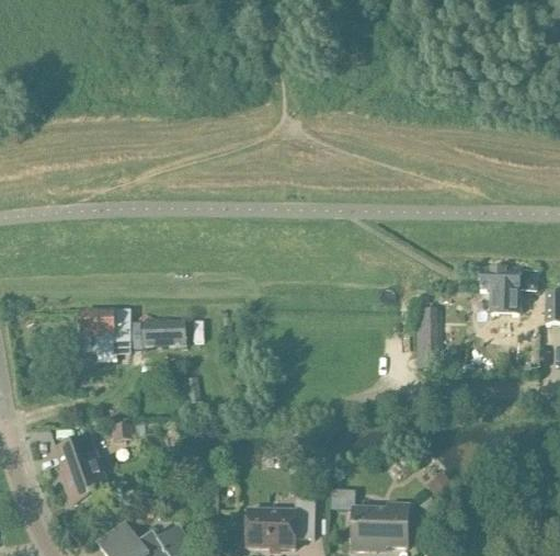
[(480,268),(479,290),(488,290),(488,310),(504,310),(520,310),(520,307),(520,269),(480,268)]
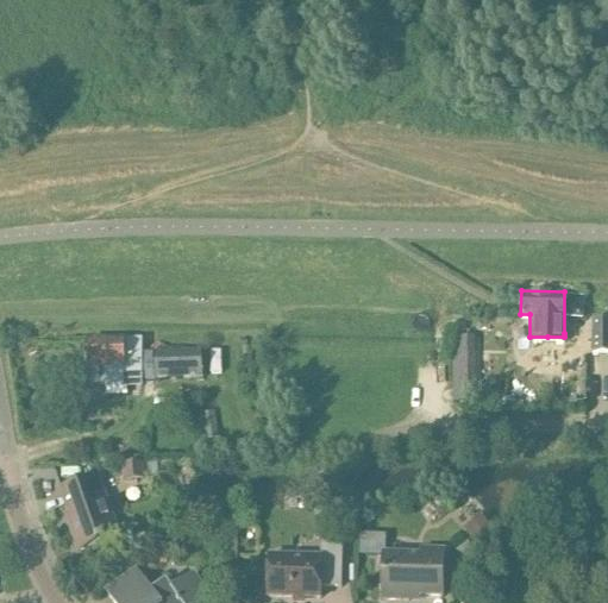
[(607,316),(593,316),(593,351),(607,351),(607,316)]
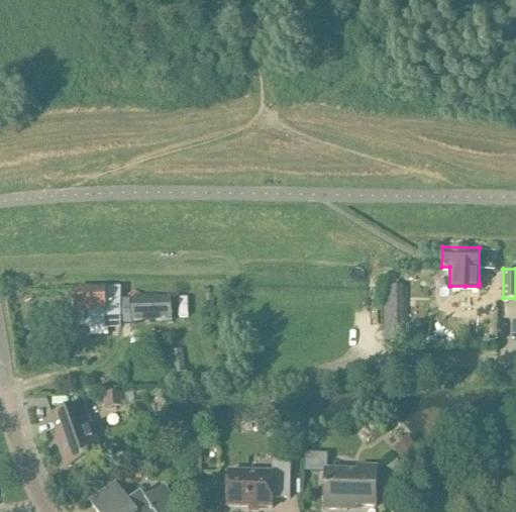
[(75,285),(75,310),(88,309),(89,325),(109,325),(109,321),(119,321),(119,285),(75,285)]
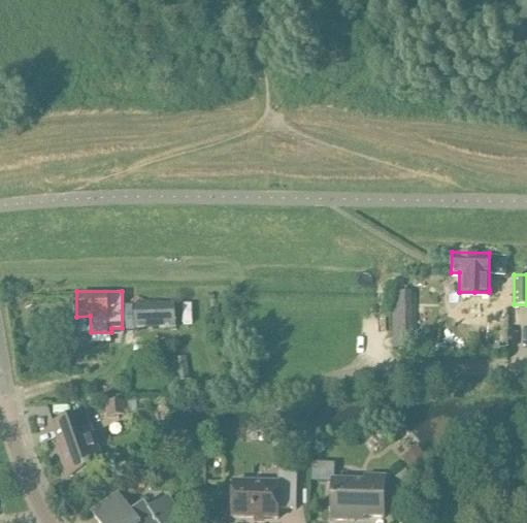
[(174,301),(133,302),(133,325),(175,324),(174,301)]
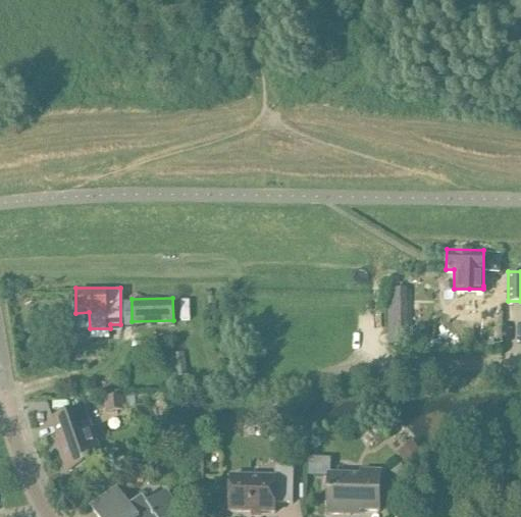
[(185,349),(172,350),(175,373),(187,371),(185,349)]
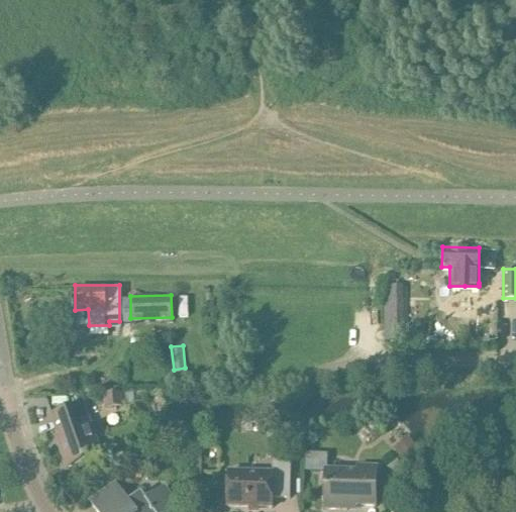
[(121,391),(104,392),(105,404),(122,403),(121,391)]
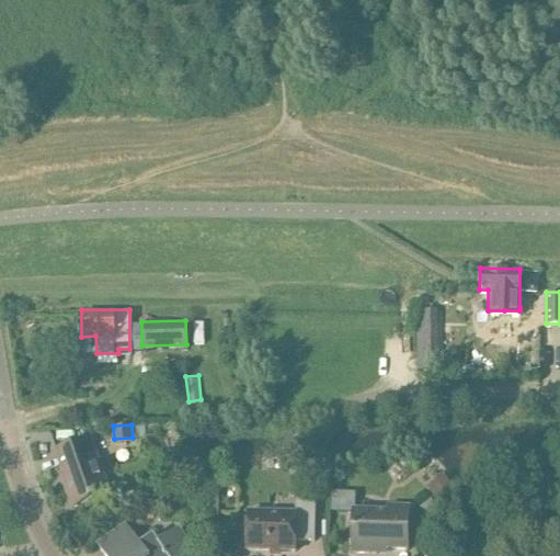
[(90,437),(77,442),(56,449),(67,479),(64,480),(71,503),(94,496),(92,491),(107,487),(90,437)]
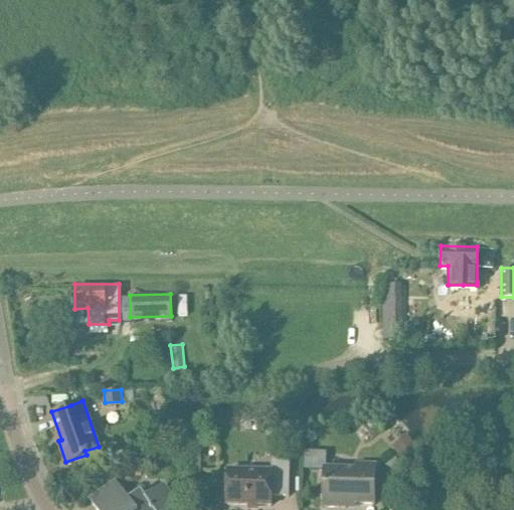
[(405,434),(398,440),(391,445),(403,459),(417,448),(405,434)]
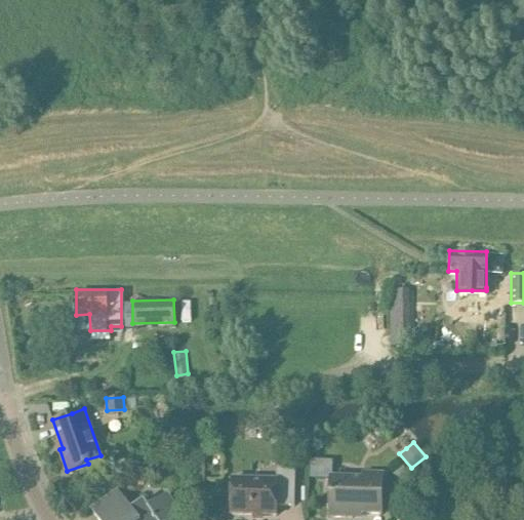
[(232,477),(231,491),(231,512),(276,513),(276,503),(293,503),(294,482),(294,468),(276,467),(275,478),(232,477)]
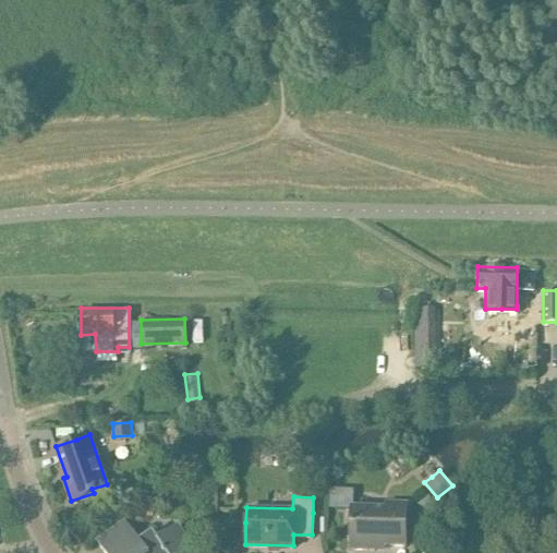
[(351,505),(351,525),(350,547),(374,548),(374,543),(404,544),(406,501),(386,501),(386,506),(351,505)]
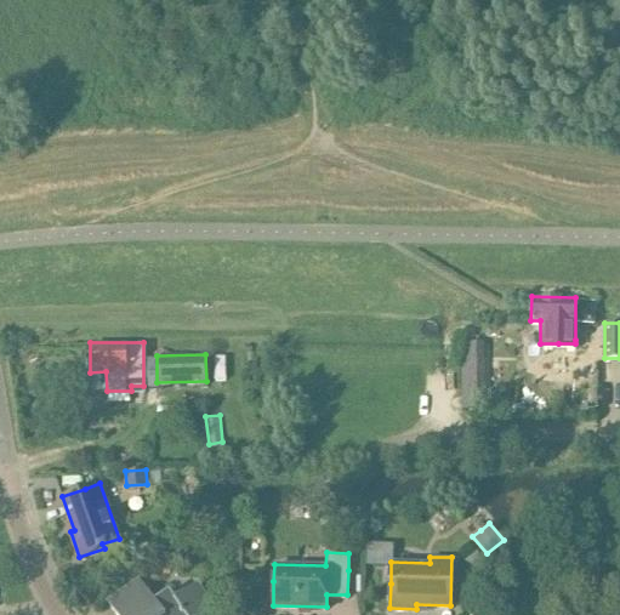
[(106,563),(91,573),(96,580),(109,570),(106,563)]
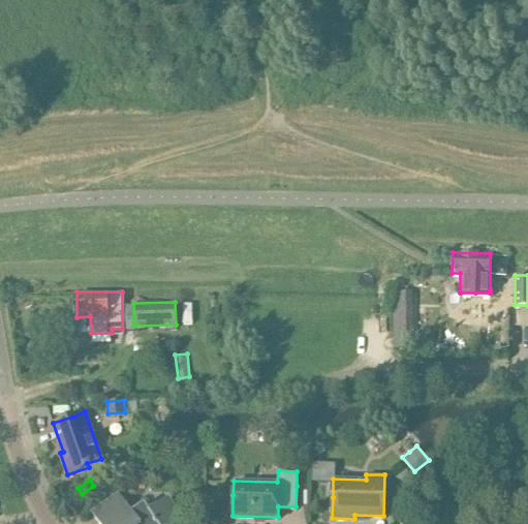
[(171,523),(182,517),(169,500),(167,496),(149,510),(144,502),(132,511),(118,491),(107,499),(115,510),(98,521),(100,523),(171,523)]
